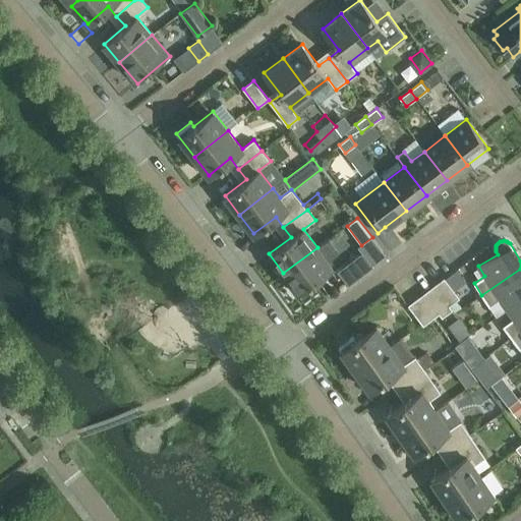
[(317,247),(283,273),(300,296),(315,285),(312,281),(332,267),(317,247)]
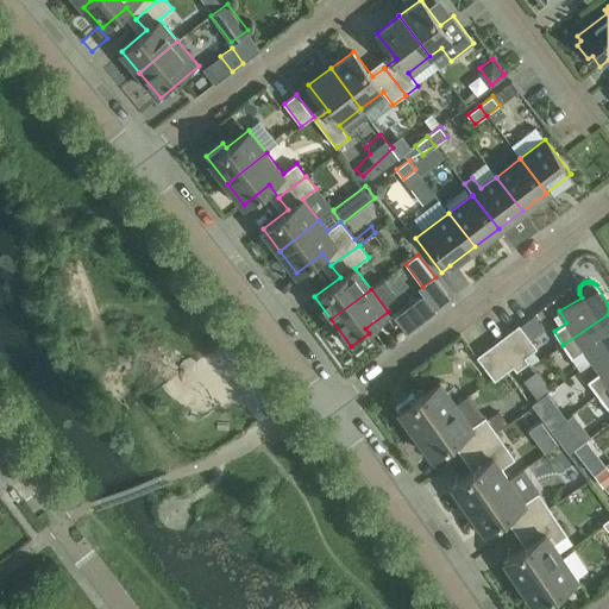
[(425,295),(413,305),(425,320),(437,311),(425,295)]
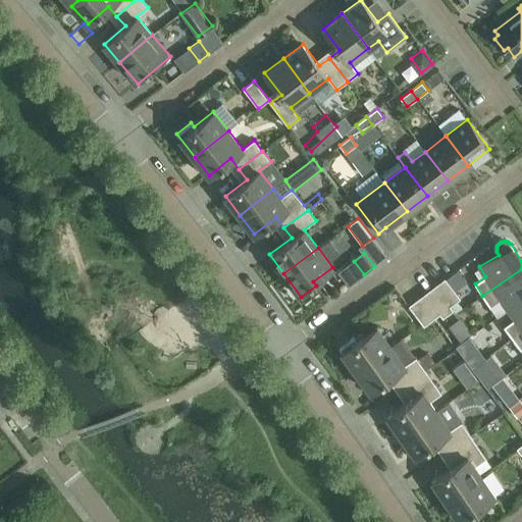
[(445,274),(452,286),(462,280),(455,268),(445,274)]
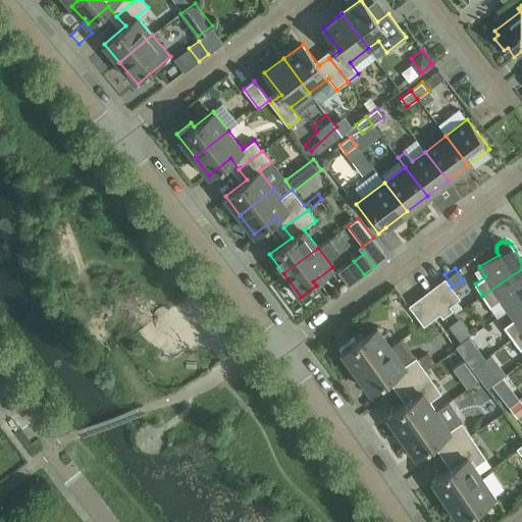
[(521,269),(482,296),(490,307),(497,317),(508,310),(521,299),(521,269)]
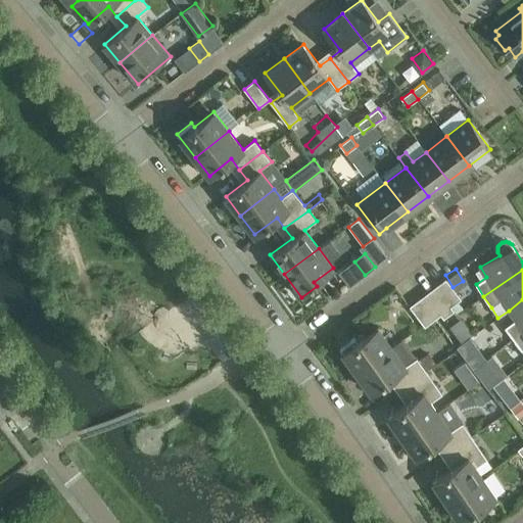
[(446,279),(435,286),(452,307),(452,306),(462,299),(446,279)]
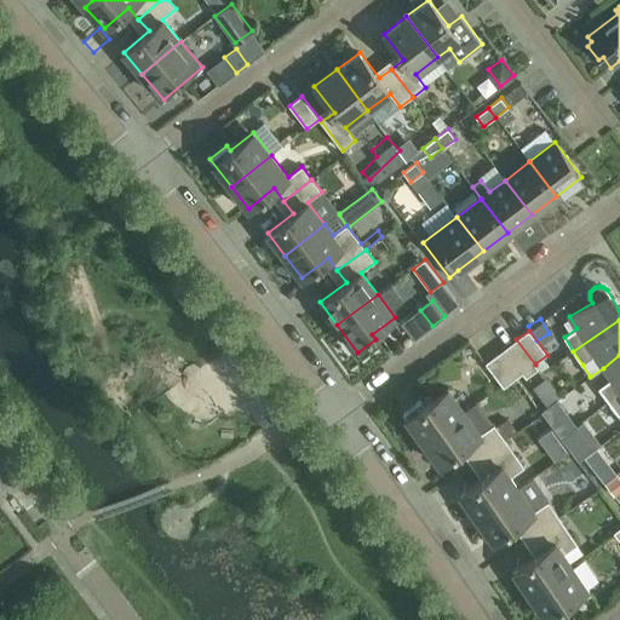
[(535,365),(516,339),(504,349),(526,378),(539,368),(535,363),(535,365)]
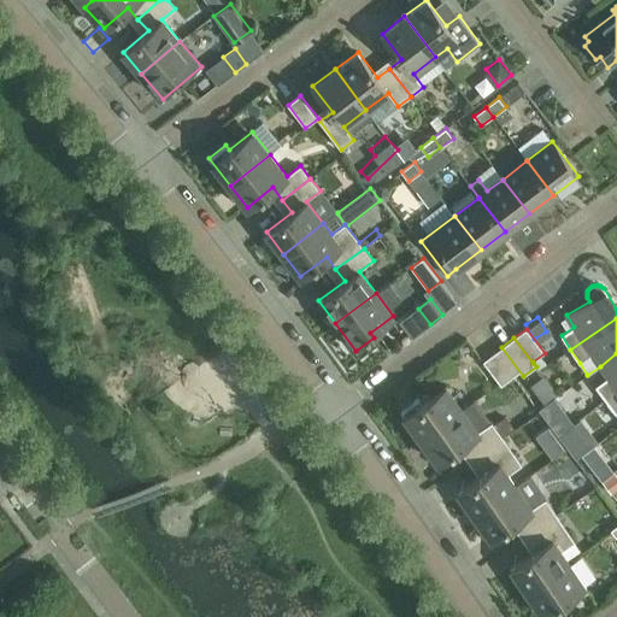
[(501,386),(513,376),(495,352),(483,362),(501,386)]
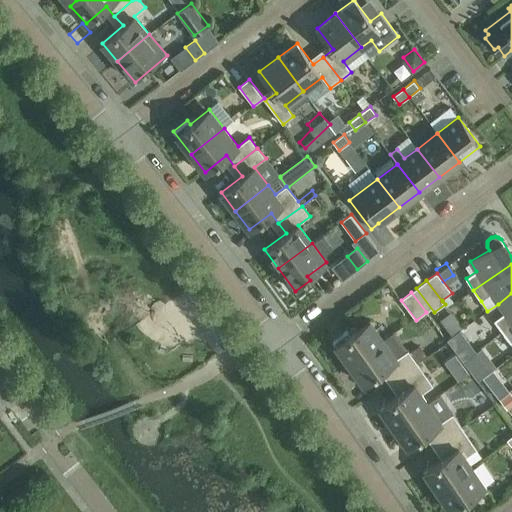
[(511,293),(498,304),(504,313),(494,320),(503,332),(511,325),(511,293)]
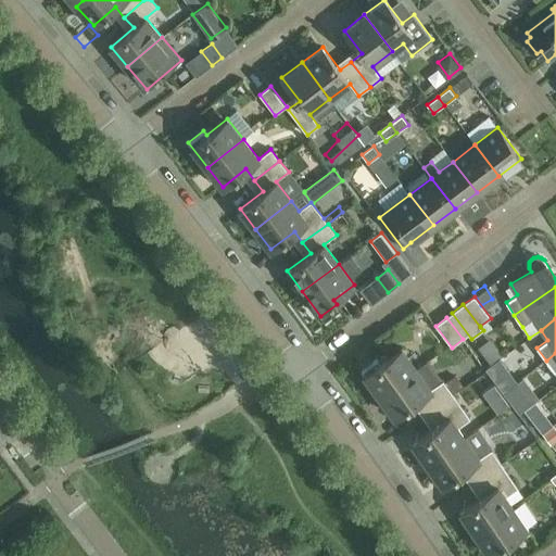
[(472,342),(487,362),(501,352),(487,332),(472,342)]
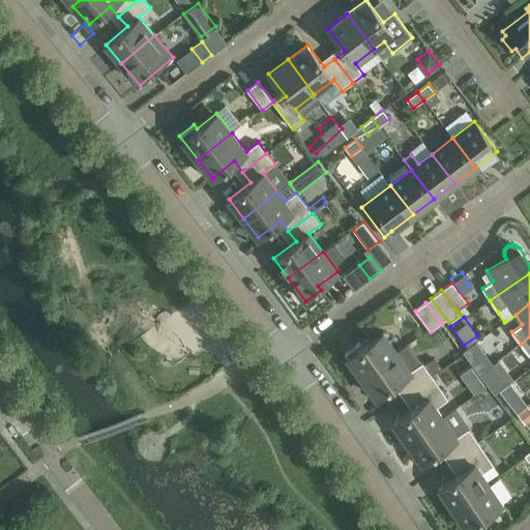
[(361,377),(396,352),(383,331),(362,346),(359,343),(345,353),(361,377)]
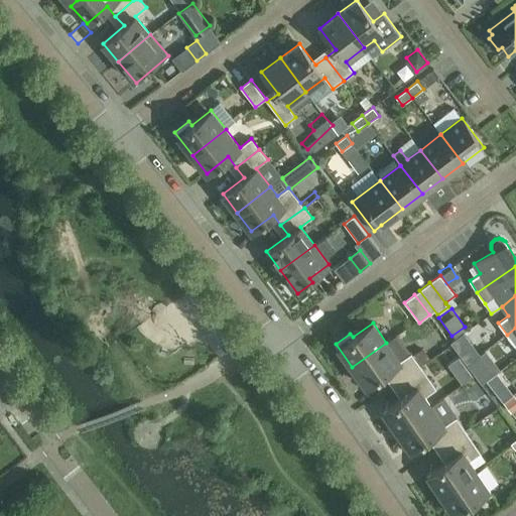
[(515,328),(507,335),(515,346),(515,347),(515,328)]
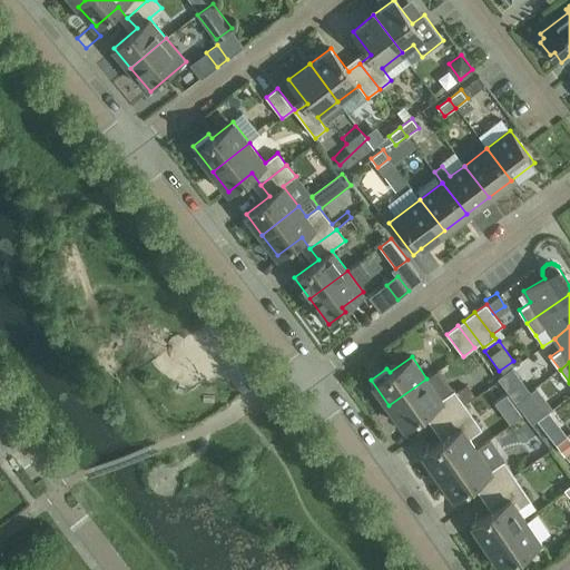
[(429,409),(439,423),(464,404),(455,392),(454,390),(442,399),(426,379),(389,405),(404,426),(429,409)]
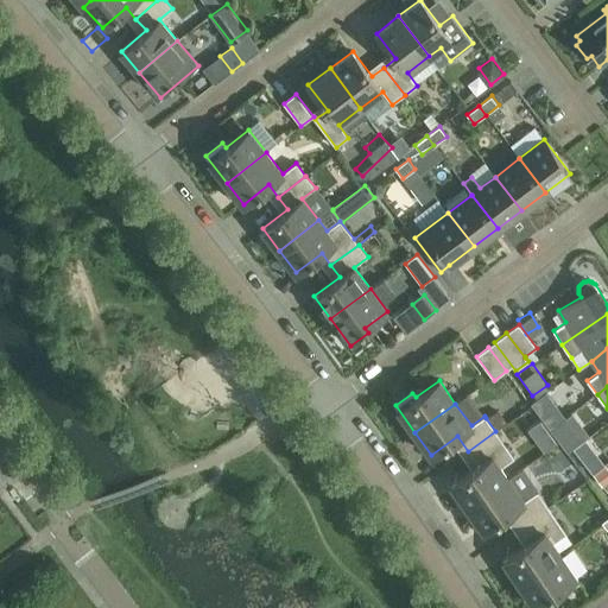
[(551,430),(561,422),(551,409),(542,417),(551,430)]
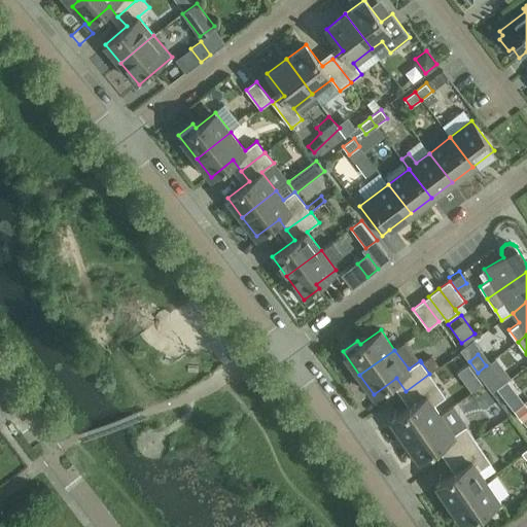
[(429,374),(441,366),(433,356),(428,359),(428,358),(421,362),(429,374)]
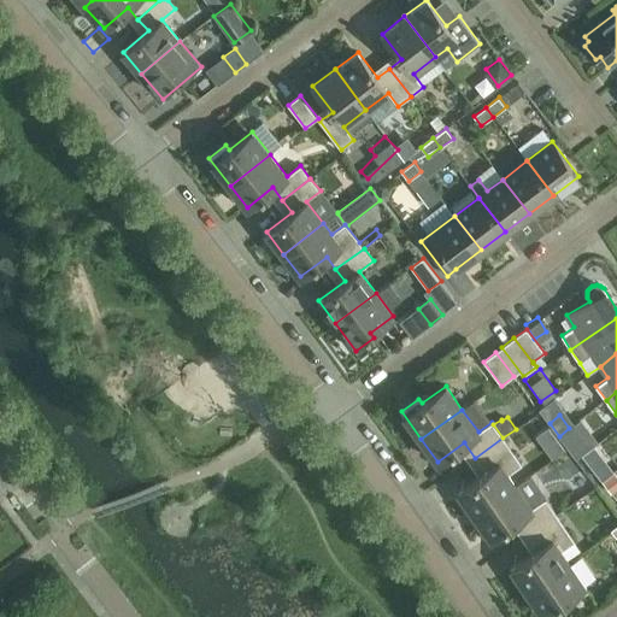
[(579,440),(569,428),(559,436),(569,448),(579,440)]
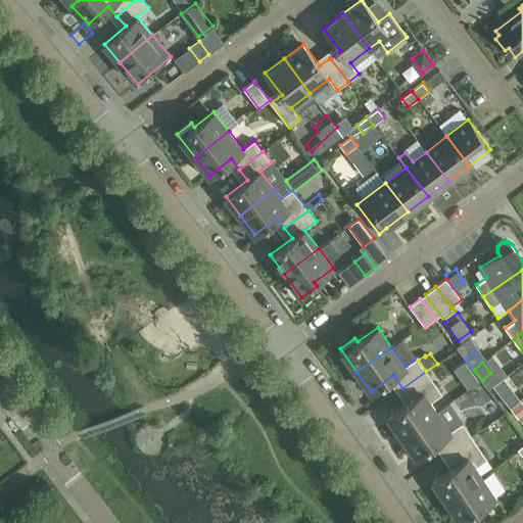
[(426,371),(402,388),(411,400),(388,417),(402,436),(437,412),(431,402),(442,394),(426,371)]
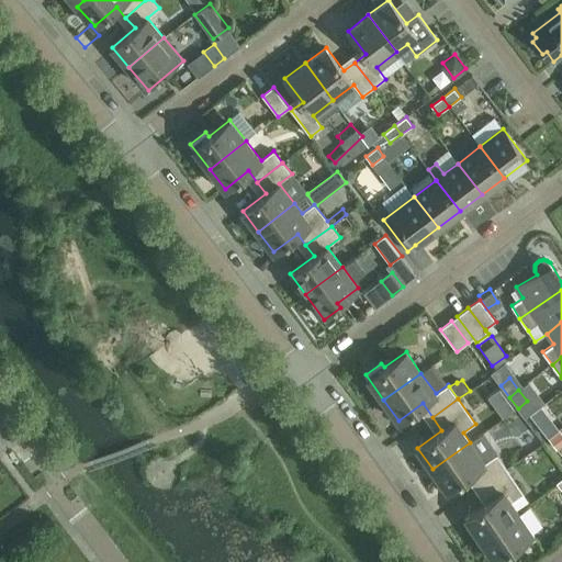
[(531,414),(540,425),(548,418),(539,407),(531,414)]
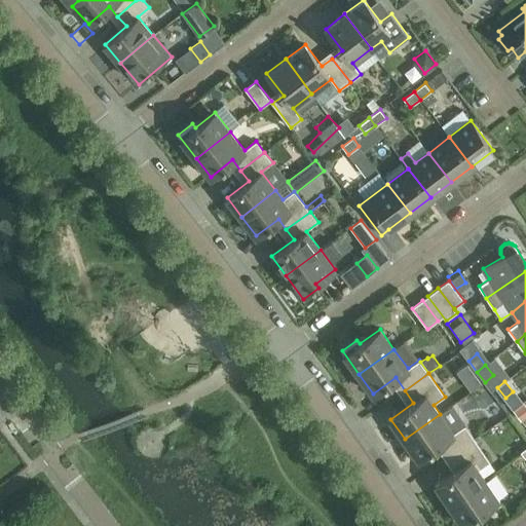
[(525,409),(521,404),(514,410),(522,420),(525,416),(525,409)]
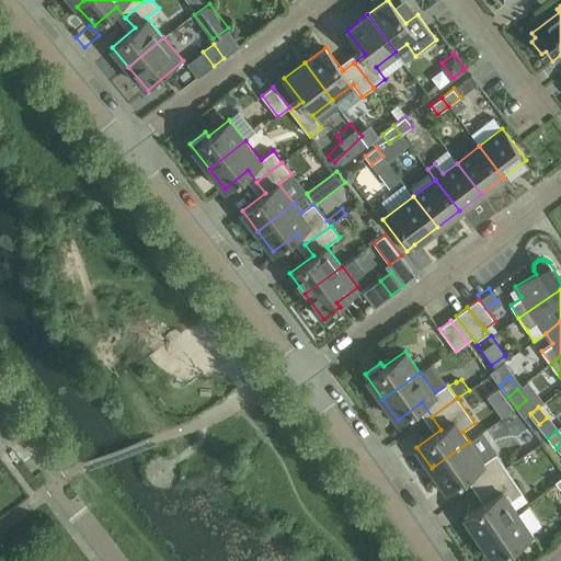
[(483,462),(469,442),(432,468),(446,489),(470,472),(480,485),(506,468),(496,454),(483,462)]
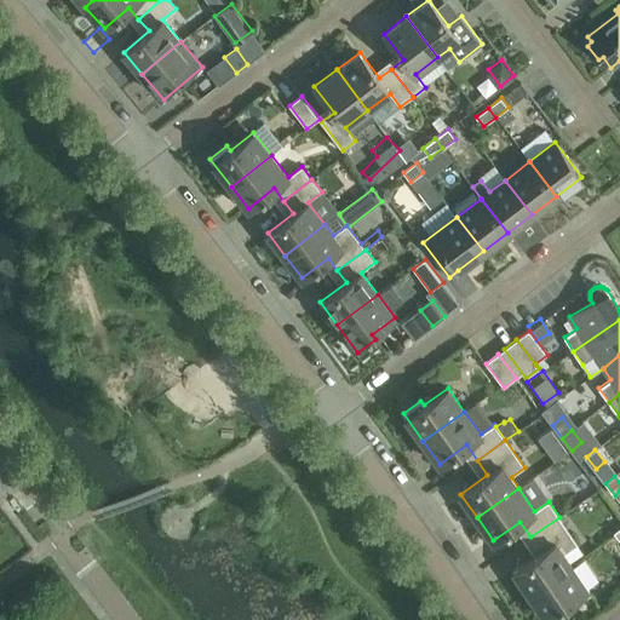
[(560,517),(530,537),(540,552),(514,570),(529,593),(572,566),(564,554),(578,544),(560,517)]
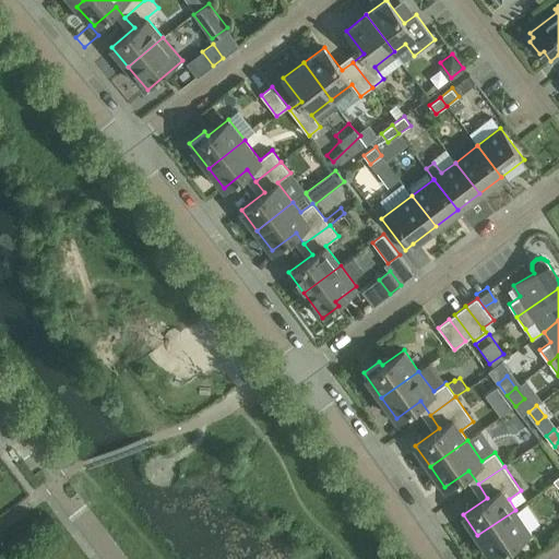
[(515,510),(477,535),(492,558),(497,558),(533,535),(515,510)]
